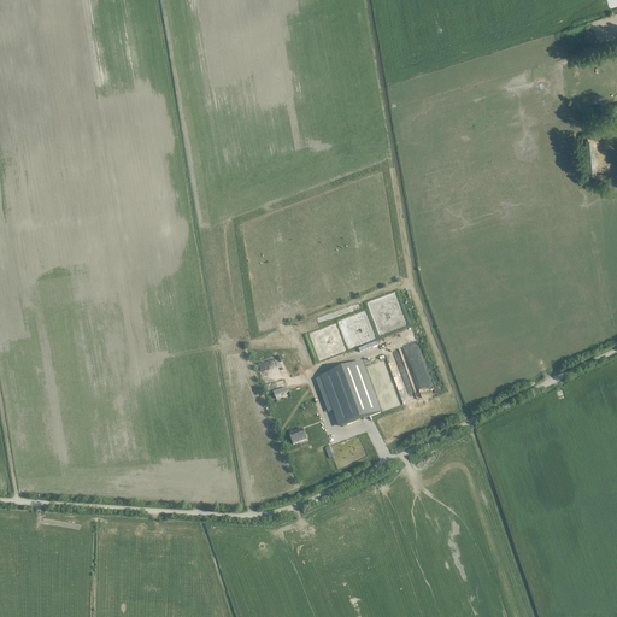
[(593,140),(585,140),(588,175),(597,174),(593,140)]
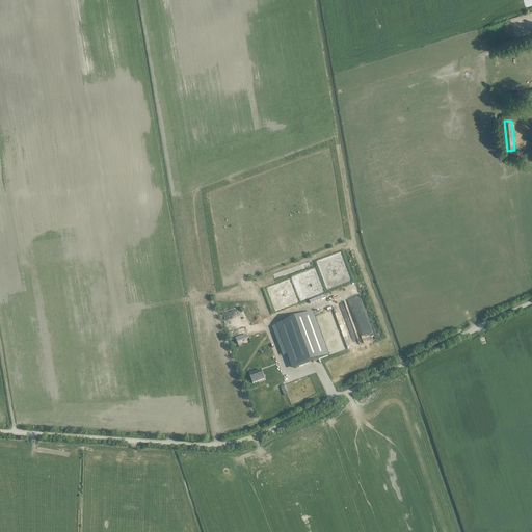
[(327,290),(352,280),(342,253),(316,262),(327,290)]
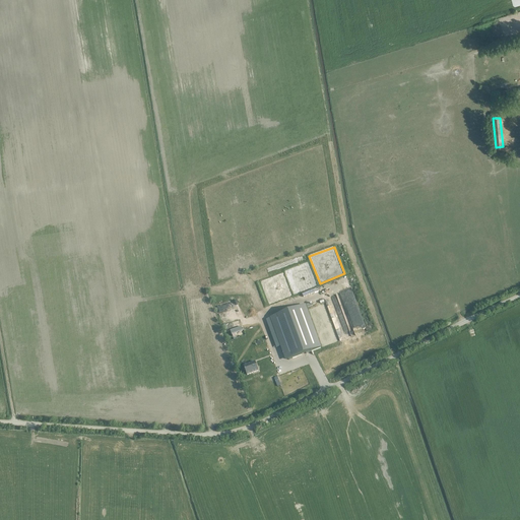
[(294,295),(317,285),(308,262),(284,271),(294,295)]
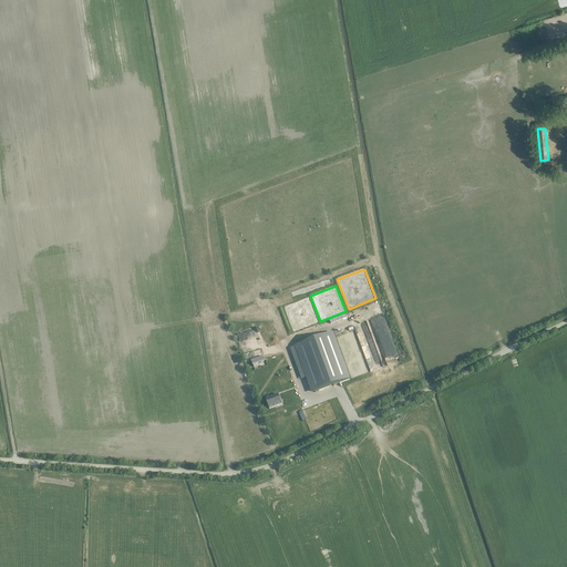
[(294,332),(319,322),(309,298),(285,308),(294,332)]
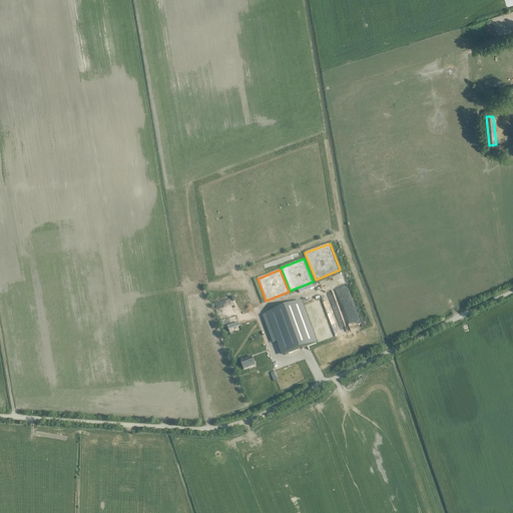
[(301,302),(268,314),(278,342),(280,341),(285,355),(316,344),(301,302)]
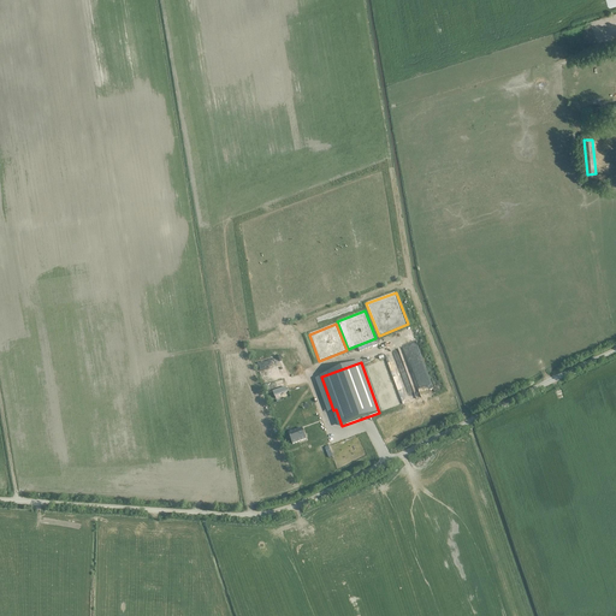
[(302,428),(289,433),(292,444),(306,439),(302,428)]
